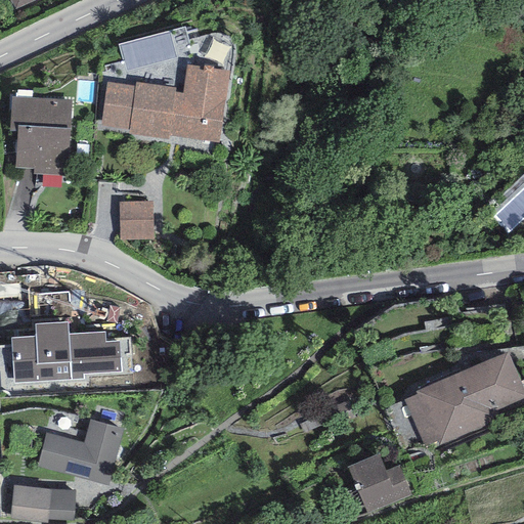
[(10,0),(15,10),(38,0),(10,0)]
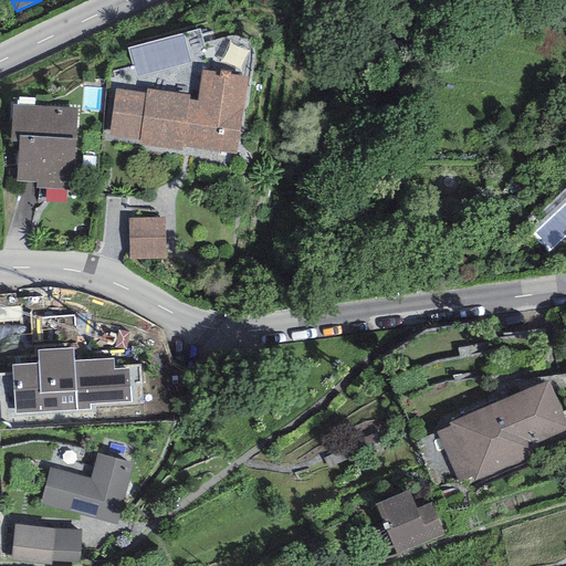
[(220,73),(202,70),(197,101),(189,100),(189,96),(146,90),(146,94),(115,90),(108,136),(139,140),(139,144),(181,150),(182,147),(236,155),(248,77),(230,74),(230,72),(220,70),(220,73)]
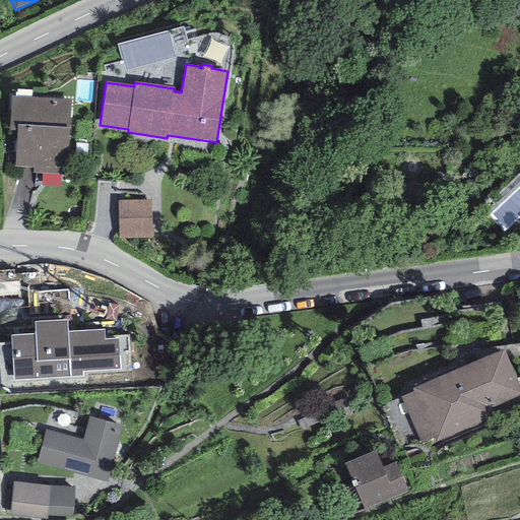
[(70,100),(11,95),(9,130),(17,130),(14,166),(33,167),(33,172),(65,174),(70,100)]
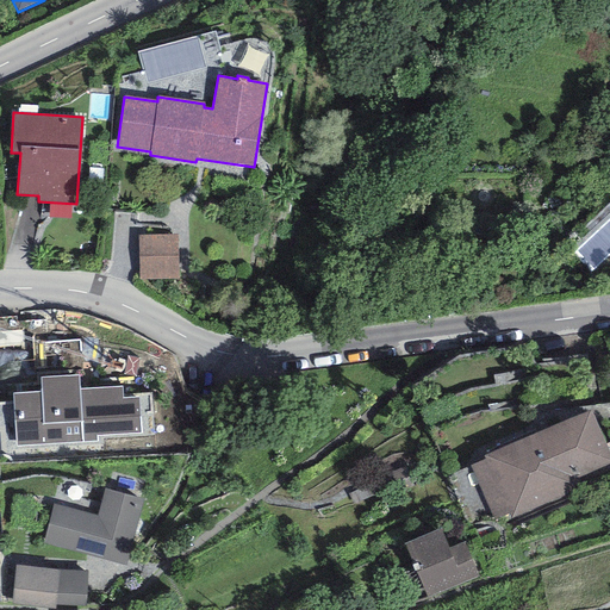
[(176,235),(138,236),(139,279),(178,278),(176,235)]
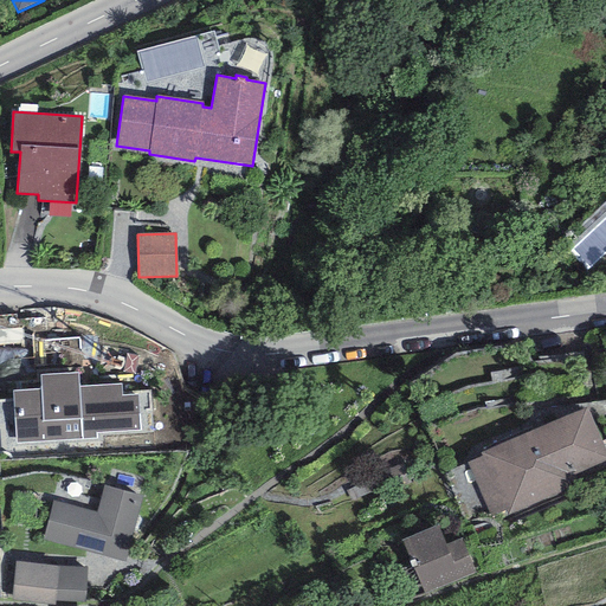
[(40,389),(12,391),(15,444),(96,439),(96,433),(140,431),(137,394),(122,395),(121,385),(79,387),(78,373),(40,375),(40,389)]
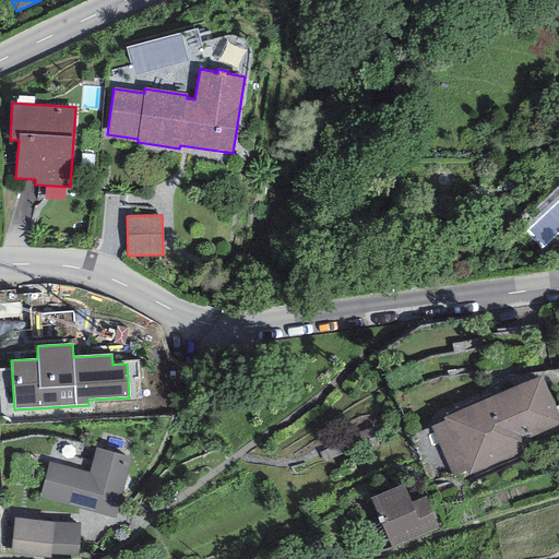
[(444,420),(431,427),(456,485),(527,454),(522,442),(558,425),(558,416),(540,376),(443,418),(444,420)]
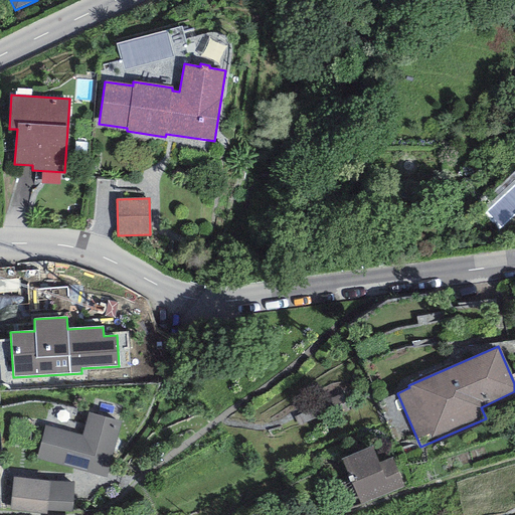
[(121,421),(88,412),(81,436),(45,425),(36,458),(107,477),(121,421)]
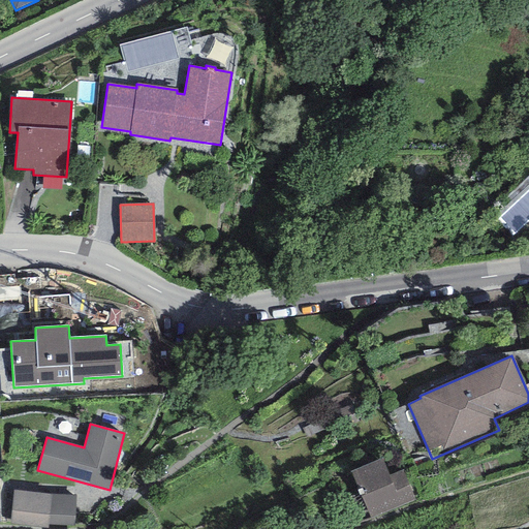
[(382,458),(350,471),(370,519),(416,500),(404,470),(390,475),(382,458)]
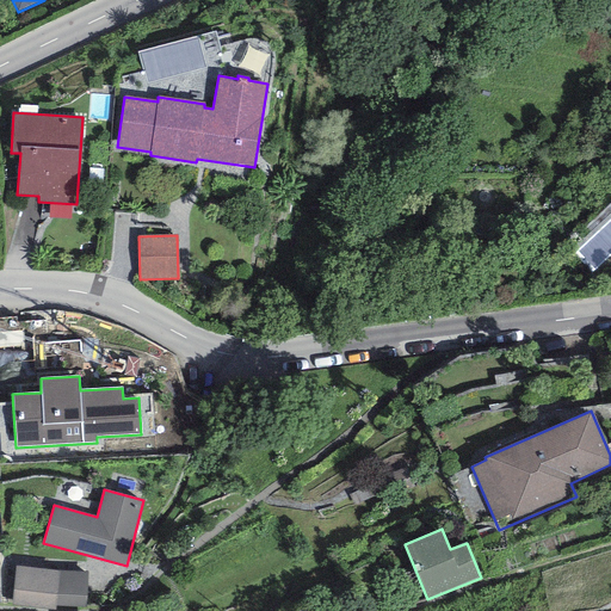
[(60,571),(14,566),(11,605),(55,610),(56,605),(86,606),(87,572),(60,571)]
